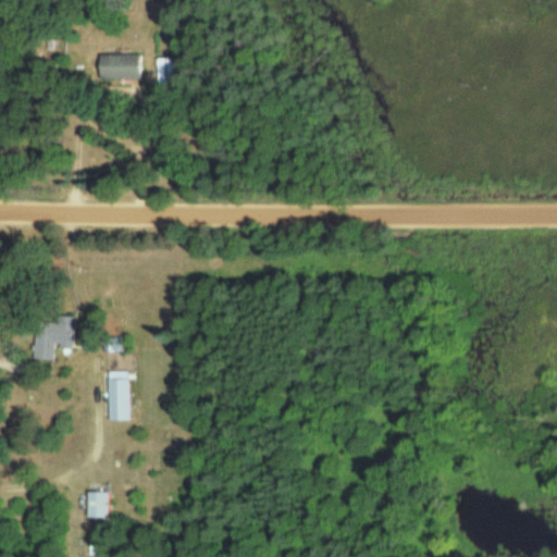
[(145,54),(145,78),(104,78),(104,54),(145,54)]
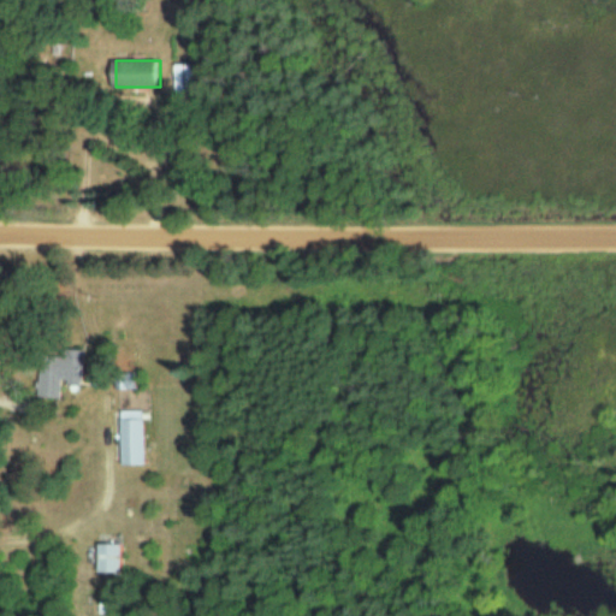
[(200,63),(172,63),(172,93),(200,93),(200,63)]
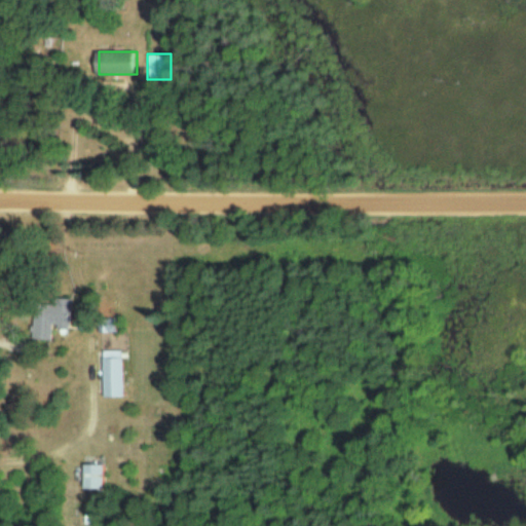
[(70,297),(53,296),(53,303),(32,302),(30,337),(49,338),(50,324),(68,325),(70,297)]
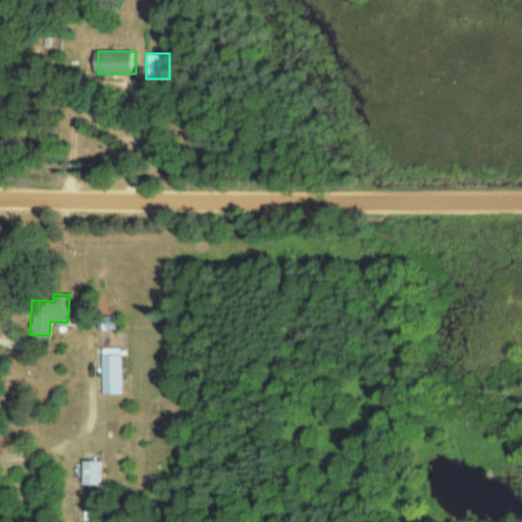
[(100,394),(120,394),(120,348),(100,348),(100,394)]
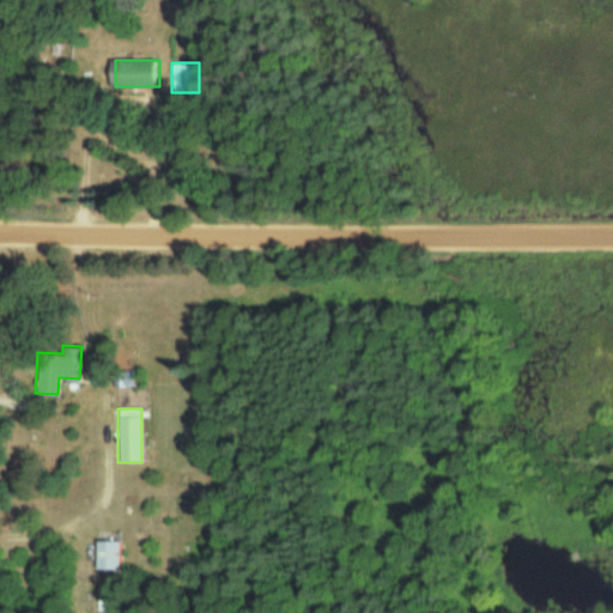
[(116,568),(116,540),(93,540),(93,568),(116,568)]
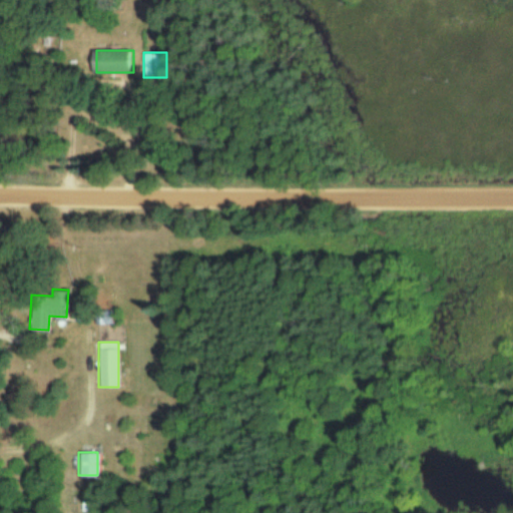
All buildings are outlined.
